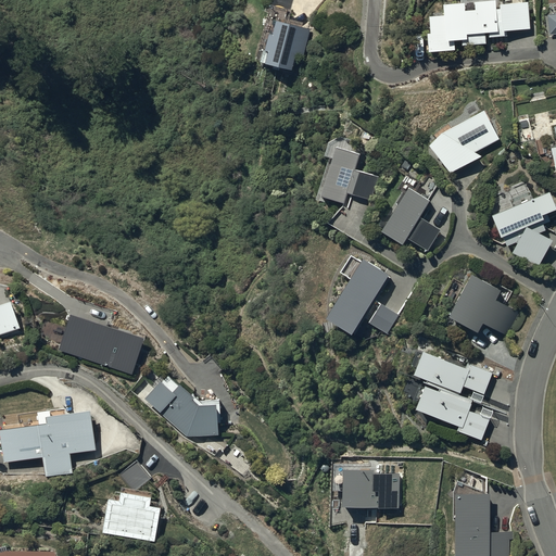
[(444,13),(429,14),(430,30),(427,30),(428,50),(455,48),(454,38),(462,37),(462,43),(487,42),(485,32),(488,30),(488,36),(507,35),(507,28),(530,27),(529,1),(525,1),(525,0),(460,0),(460,1),(443,1),(444,13)]
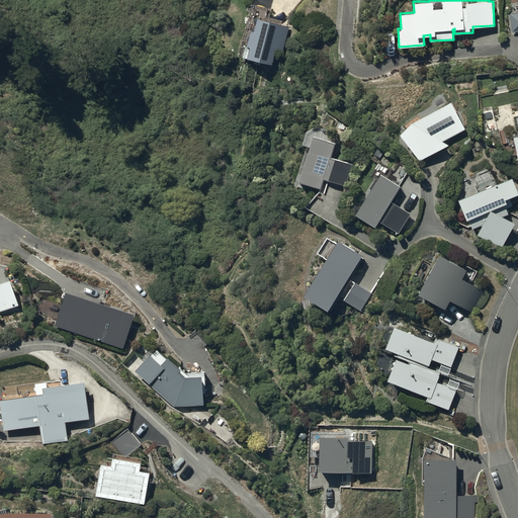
[(289,25),(256,16),(253,27),(250,26),(245,42),(250,44),(247,56),(271,62),(275,48),(283,50),(289,25)]
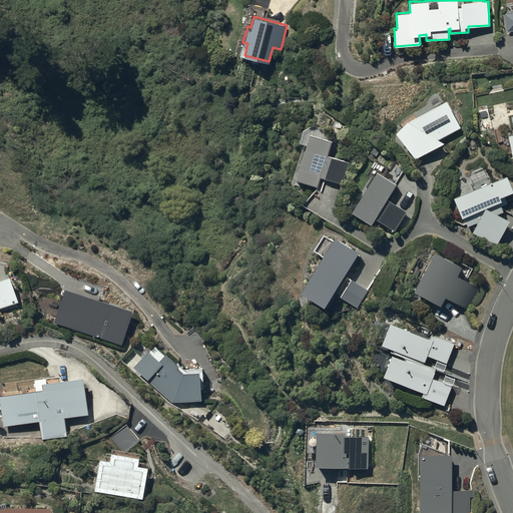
[(460,127),(446,99),(408,119),(395,132),(415,158),(444,142),(439,139),(460,127)]
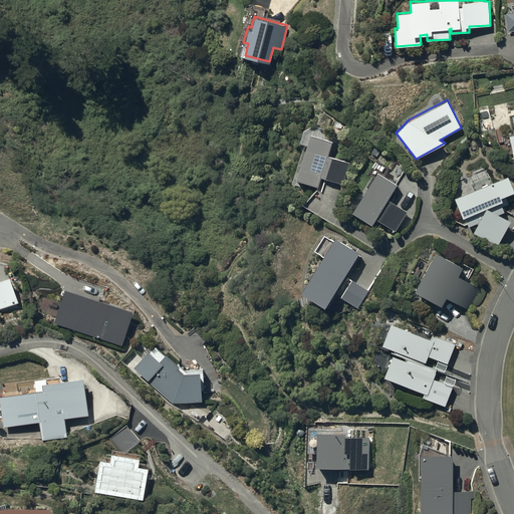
[(306,144),(296,176),(318,183),(321,176),(343,183),(350,162),(328,155),(333,141),(326,139),(329,130),(312,124),(303,129),(299,141),(306,144)]
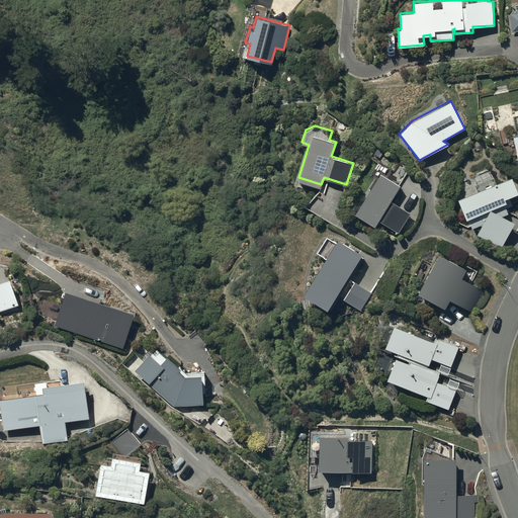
[(400,185),(380,173),(356,212),(375,225),(378,220),(399,232),(410,212),(395,203),(399,196),(395,193),(400,185)]
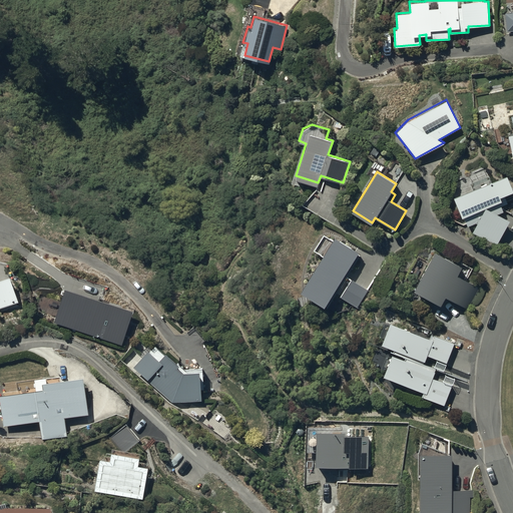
[(512,190),(506,174),(491,181),(488,175),(470,183),(472,188),(454,196),(462,216),(463,215),(467,224),(478,220),(472,231),(496,244),(510,220),(497,213),(508,209),(505,199),(501,200),(500,196),(512,190)]
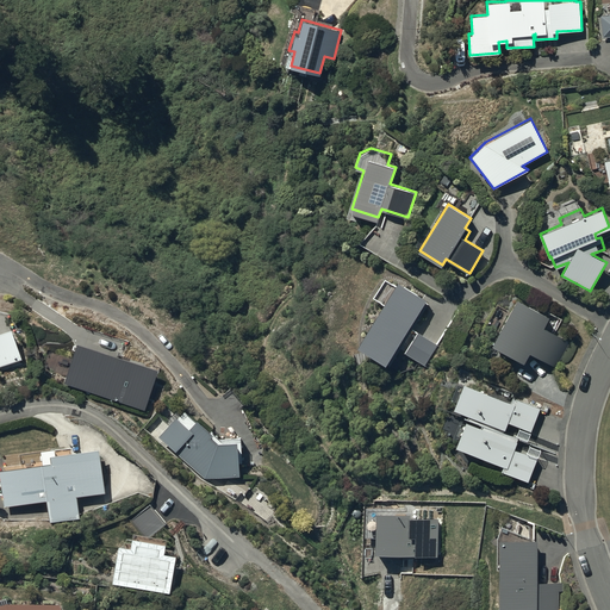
[(429,306),(398,287),(358,355),(388,373),(429,306)]
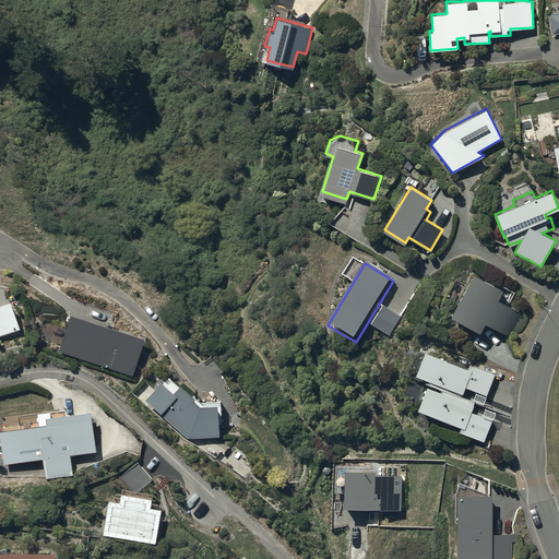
[(451,316),(479,332),(485,322),(510,336),(523,313),(496,298),(501,288),(474,273),(451,316)]
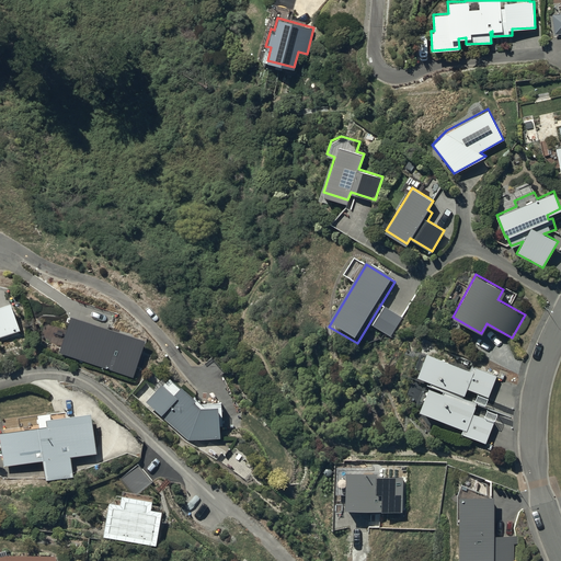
[(0,336),(22,330),(12,300),(0,305),(0,336)]
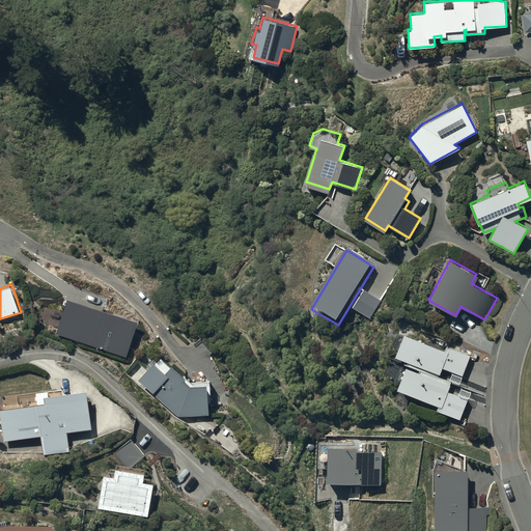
[(382,303),(365,292),(354,309),(371,319),(382,303)]
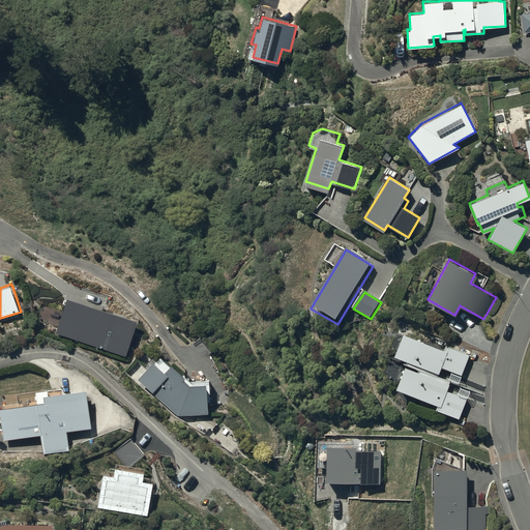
[(138,325),(68,301),(57,334),(126,358),(138,325)]
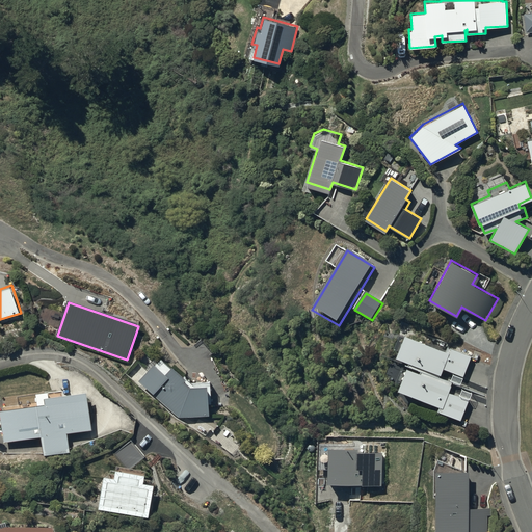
[(446,349),(404,334),(395,355),(408,361),(407,365),(420,369),(419,372),(406,366),(405,368),(401,367),(395,380),(400,382),(398,389),(439,405),(436,409),(461,420),(472,391),(461,388),(459,395),(448,391),(452,381),(440,376),(441,372),(443,368),(453,372),(450,379),(459,382),(471,355),(447,346),(446,349)]
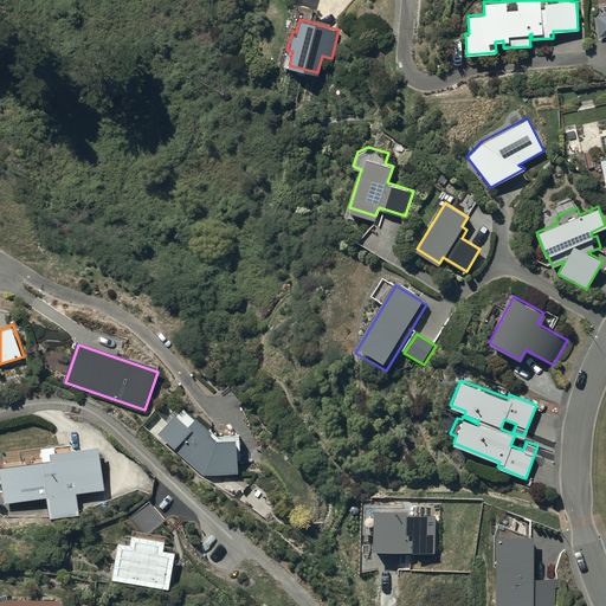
[(175,413),(158,433),(202,475),(238,472),(237,459),(240,459),(238,433),(218,434),(195,416),(193,417),(182,408),(178,414),(175,413)]
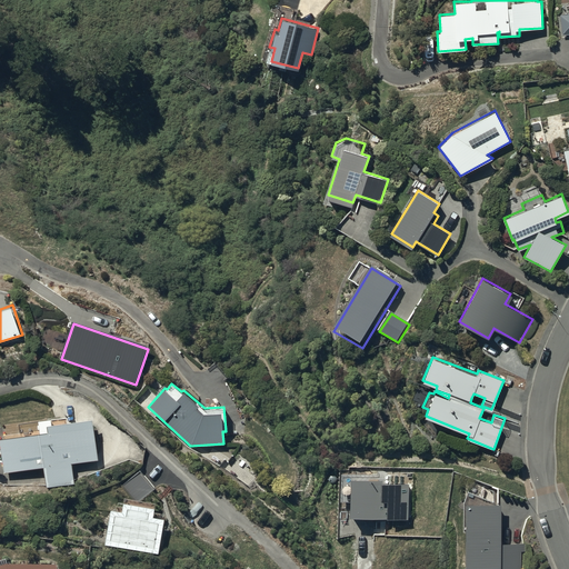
[(5,437),(0,437),(5,471),(43,467),(46,487),(75,483),(72,462),(97,459),(92,418),(66,421),(66,416),(37,420),(37,421),(17,423),(17,426),(6,427),(7,433),(3,433),(5,437)]
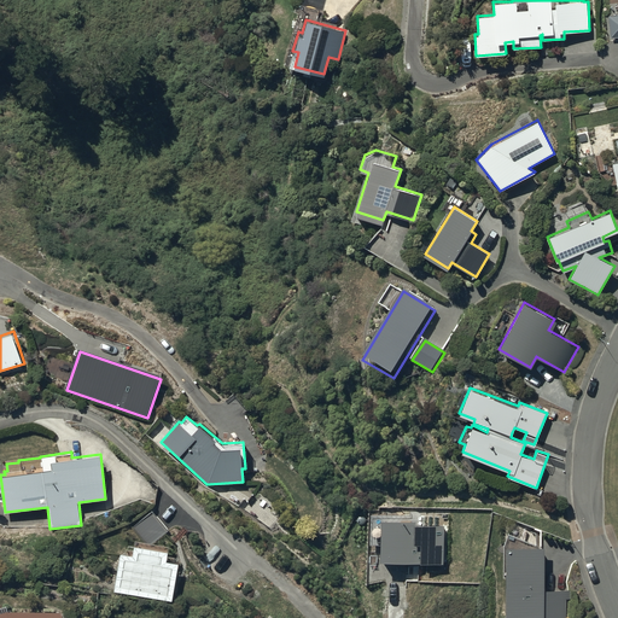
[(133,553),(120,551),(112,590),(172,601),(179,561),(167,560),(168,549),(134,543),(133,553)]
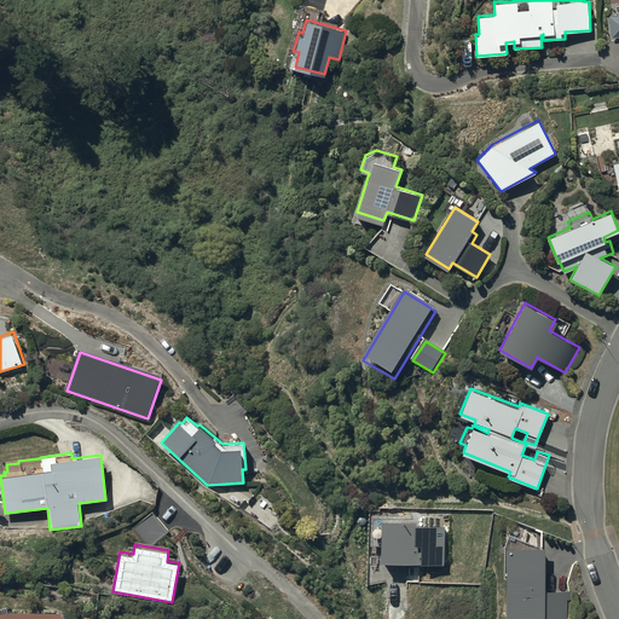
[(544,547),(507,547),(505,618),(542,618),(541,618),(568,618),(568,590),(544,590),(544,547)]
